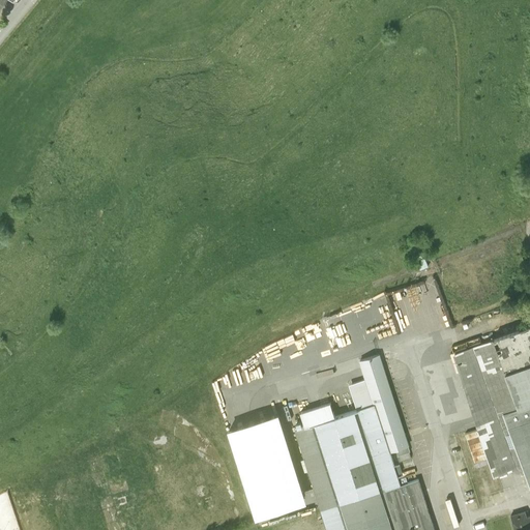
[(389,323),(390,332),(394,331),(392,316),(382,317),(383,324),(389,323)]
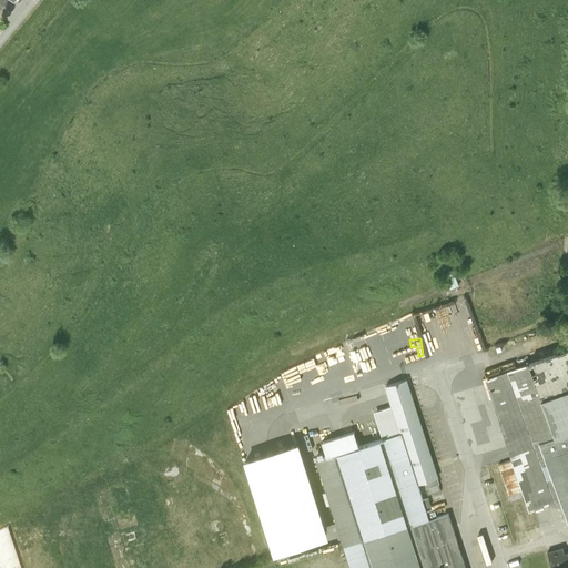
[(567,520),(567,347),(486,378),(529,509),(559,498),(567,520)]
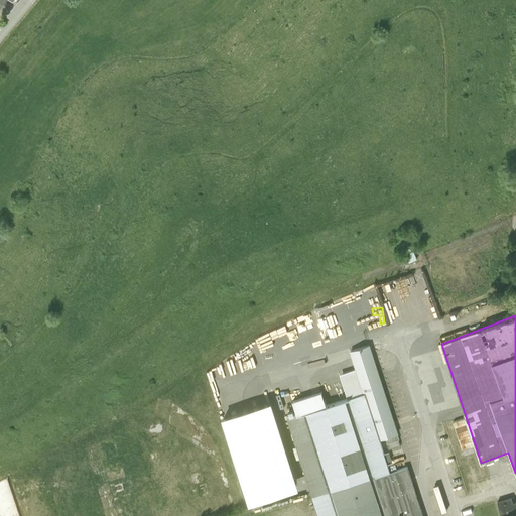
[(422,515),(407,467),(390,472),(380,439),(398,433),(370,345),(350,351),(356,369),(340,374),(348,398),(327,405),(321,391),(292,401),(296,414),(287,418),(318,515),(422,515)]
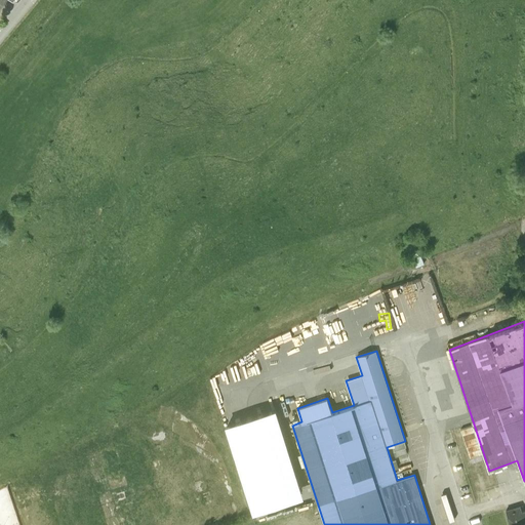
[(227,419),(250,510),(303,495),(278,406),(227,419)]
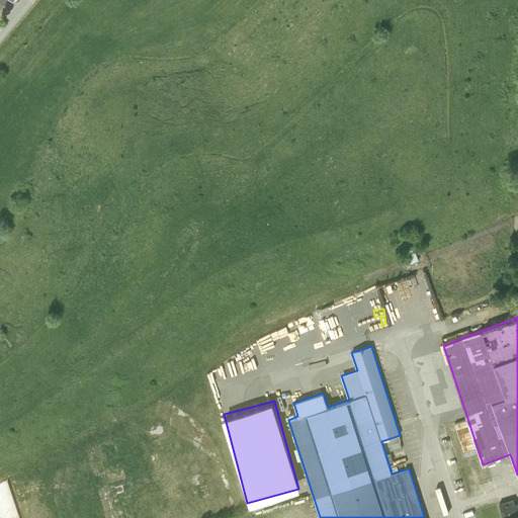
[(513,498),(499,503),(503,517),(517,517),(517,502),(515,504),(513,498)]
